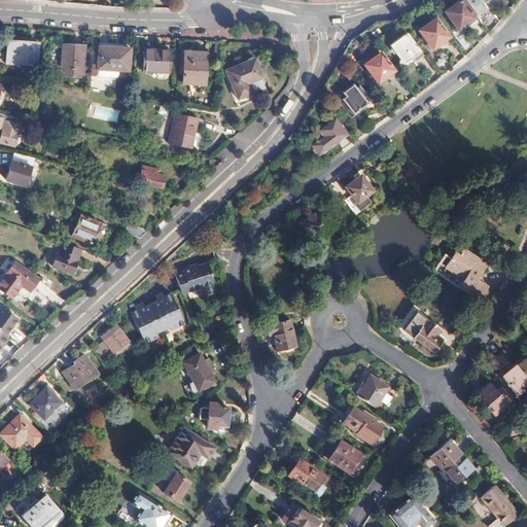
[(475,21),(459,0),(458,0),(444,10),(452,24),(452,28),(459,29),(460,25),(464,23),(466,27),(475,21)]
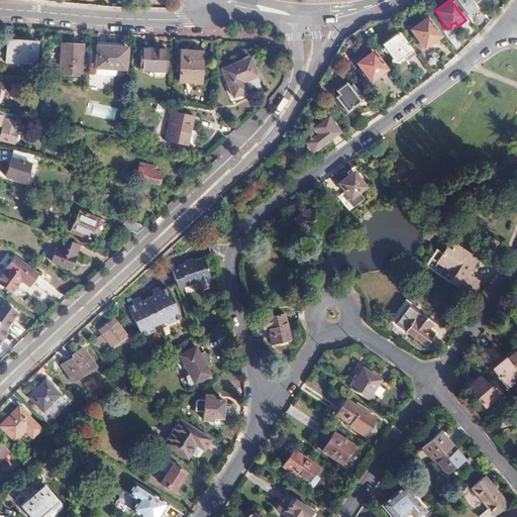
[(456,0),(467,14),(476,7),(472,3),(476,0),(456,0)]
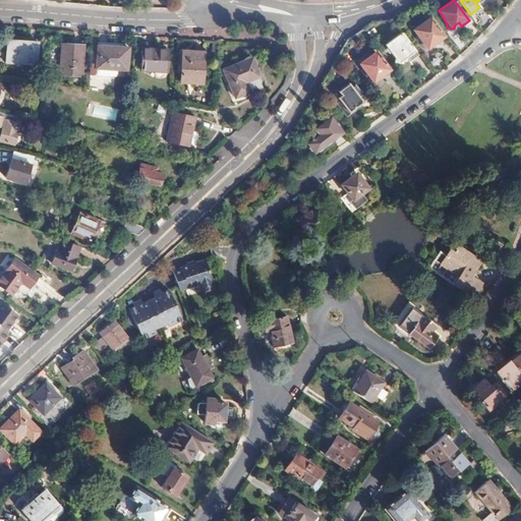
[(441,36),(429,18),(413,30),(425,47),(441,36)]
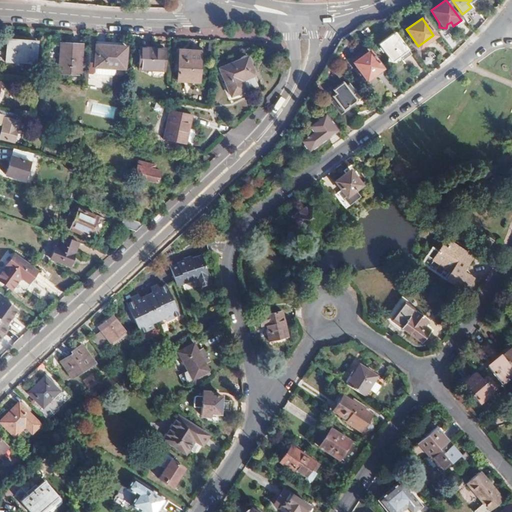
[(408,53),(393,32),(377,44),(387,57),(386,60),(393,62),(394,57),(398,55),(401,59),(408,53)]
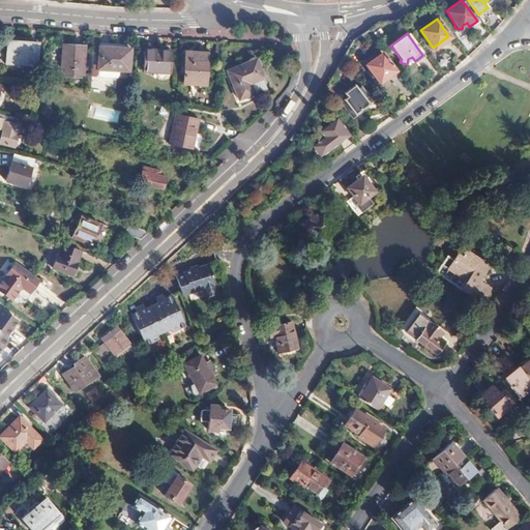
[(36,65),(36,43),(6,41),(4,63),(36,65)]
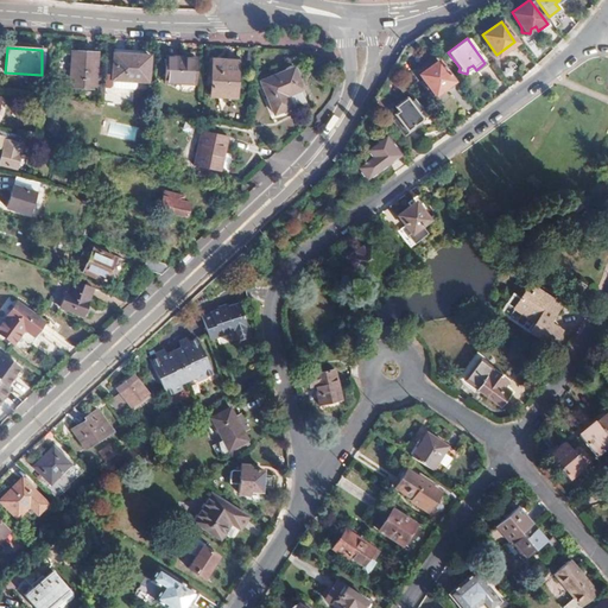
[(94,89),(95,54),(70,51),(68,88),(94,89)]
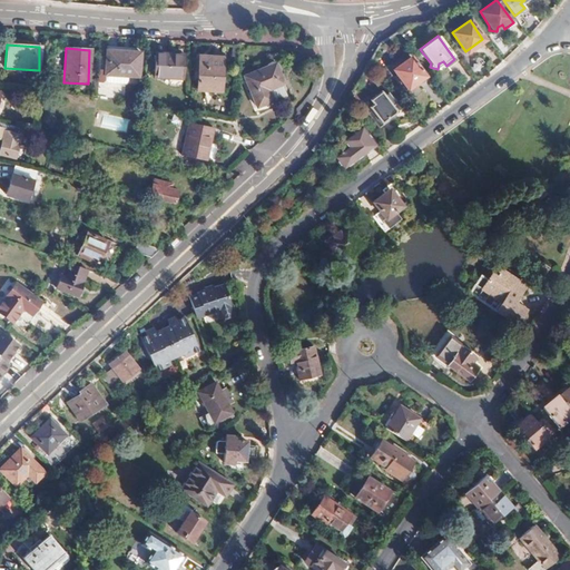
[(137,77),(139,52),(106,51),(105,81),(107,84),(124,85),(126,82),(127,77),(137,77)]
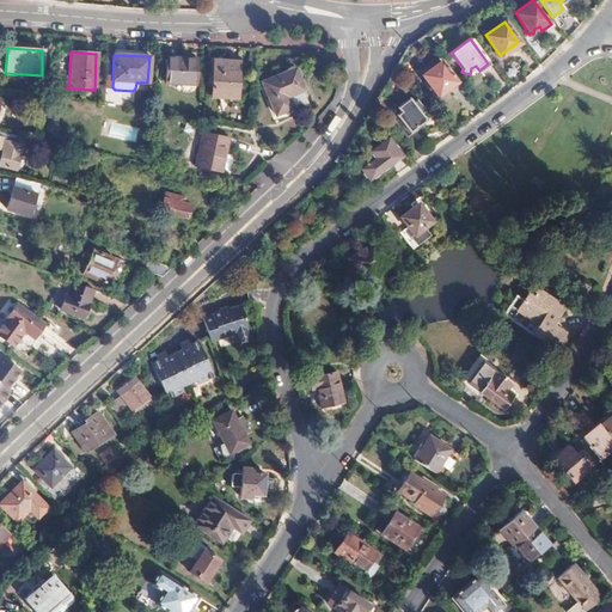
[(195,85),(197,59),(166,57),(165,84),(195,85)]
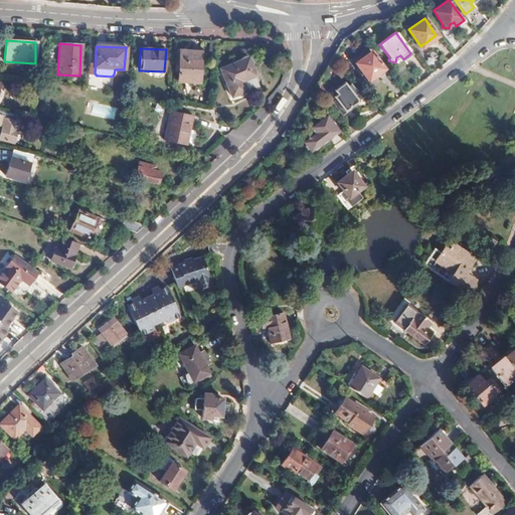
[(199,74),(200,51),(179,51),(177,81),(202,82),(203,74),(199,74)]
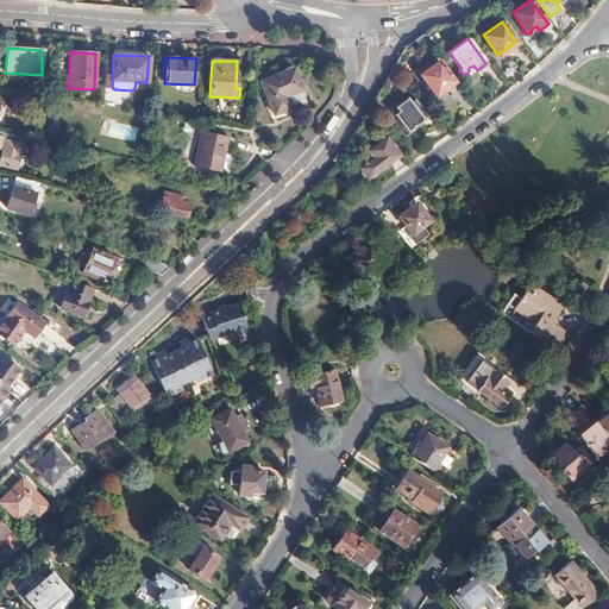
[(452,81),(438,61),(419,74),(434,94),(452,81)]
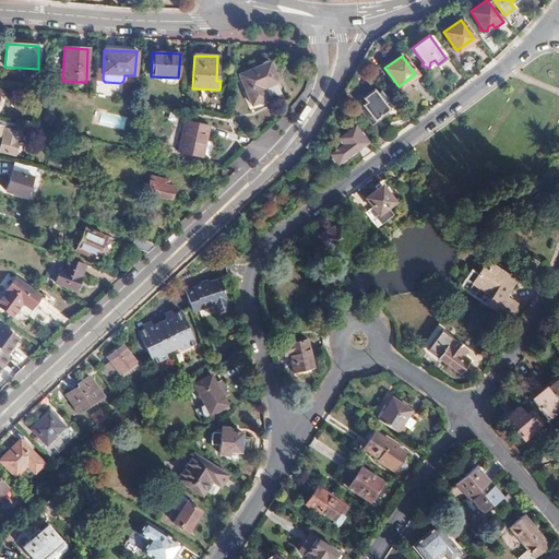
[(282,92),(269,62),(239,75),(252,105),(282,92)]
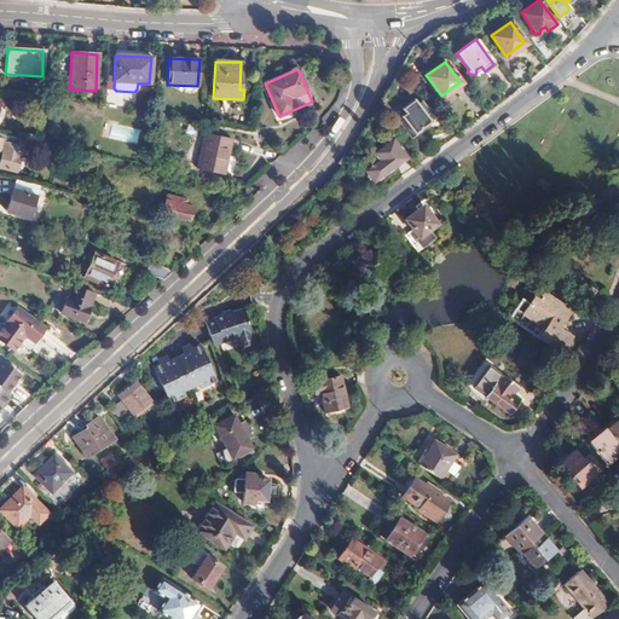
[(429,111),(421,100),(417,104),(414,99),(401,108),(405,113),(397,119),(410,138),(420,131),(418,129),(427,123),(428,120),(424,115),(429,111)]
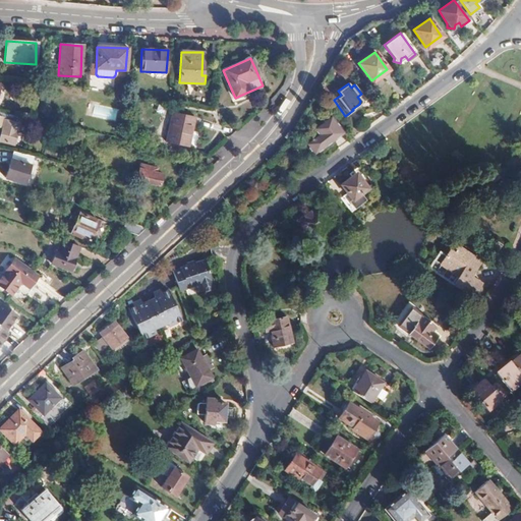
[(17,116),(22,118),(23,113),(4,108),(3,113),(17,116)]
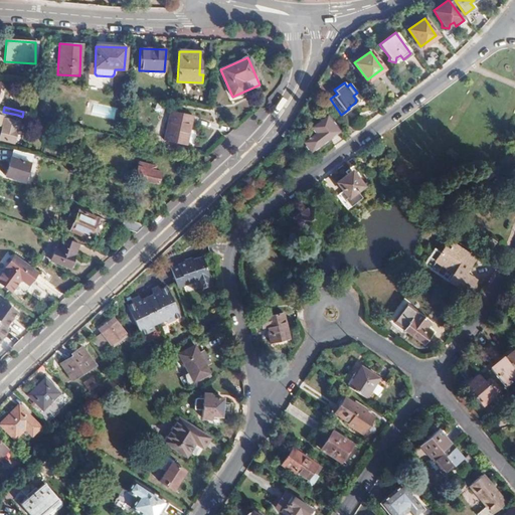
[(186,145),(193,115),(171,110),(164,140),(186,145)]
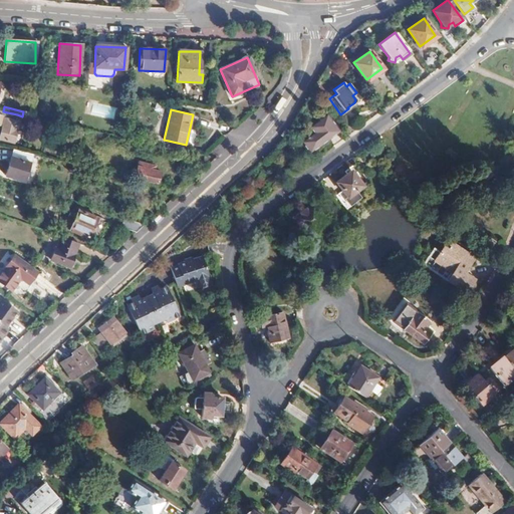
[(3,111),(0,110),(0,125),(0,127),(0,140),(12,143),(17,121),(15,120),(17,114),(3,111)]
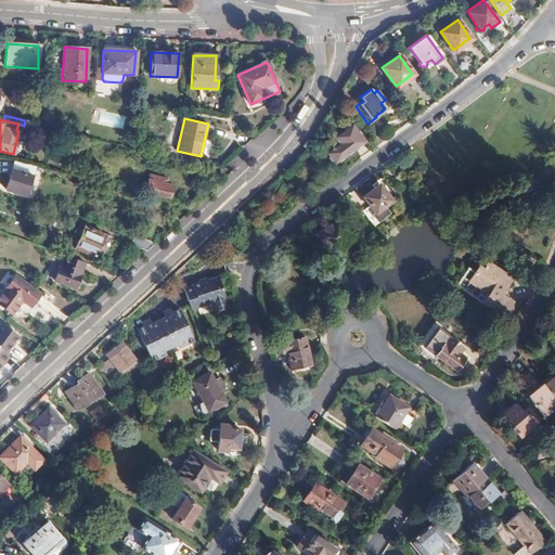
[(332,163),(363,140),(351,125),(334,137),(337,142),(324,152),(332,163)]
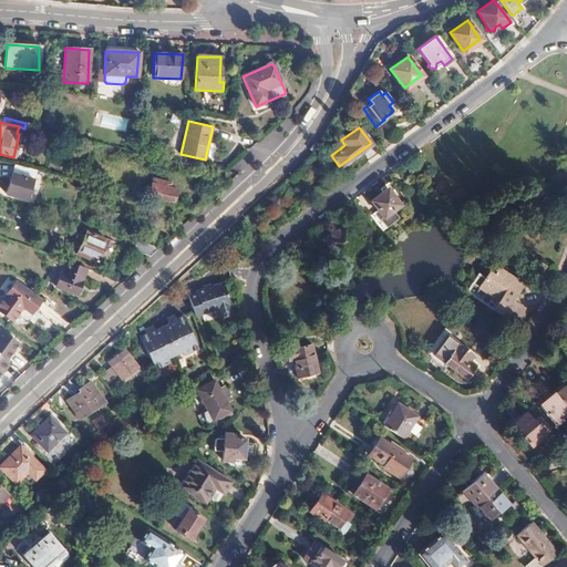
[(382,131),(374,137),(383,150),(392,143),(382,131)]
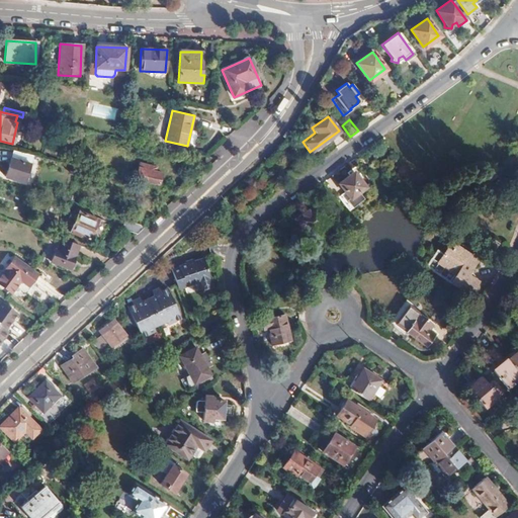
[(24,184),(32,157),(11,151),(4,178),(24,184)]
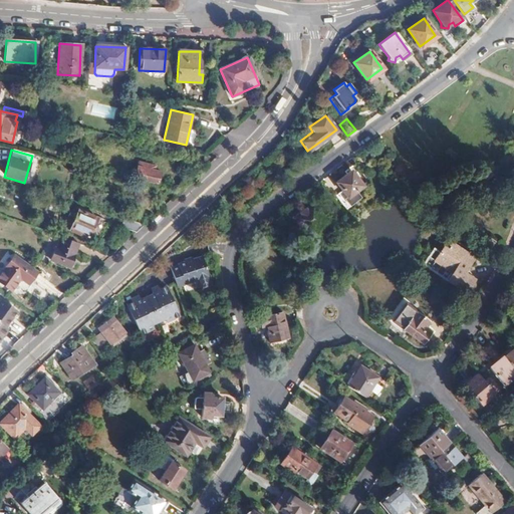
[(202,163),(203,156),(188,152),(187,160),(202,163)]
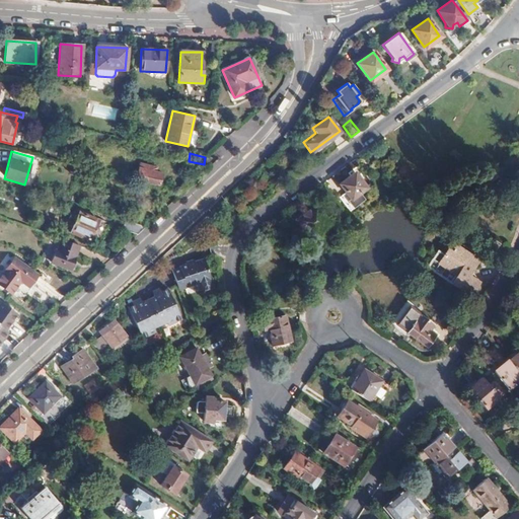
[(155,184),(159,172),(138,167),(135,180),(155,184)]
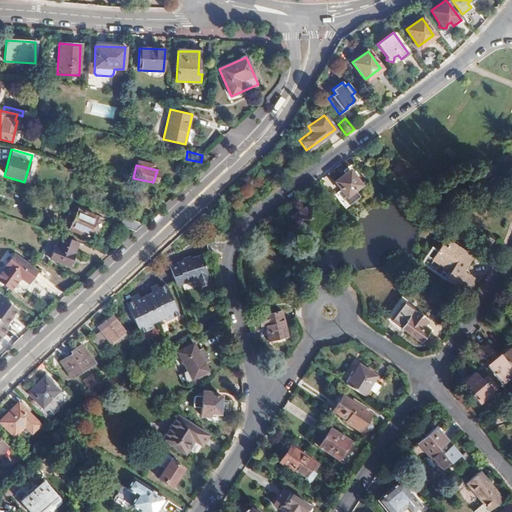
[(355,178),(358,175),(349,165),(342,171),(343,173),(334,182),(340,190),(334,195),(344,208),(358,196),(355,191),(361,185),(355,178)]
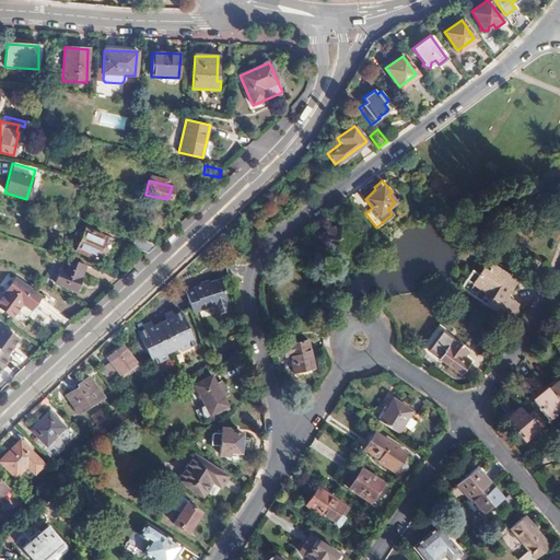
[(333,256),(354,241),(339,221),(329,229),(326,225),(315,233),(326,248),(325,252),(329,256),(333,256)]
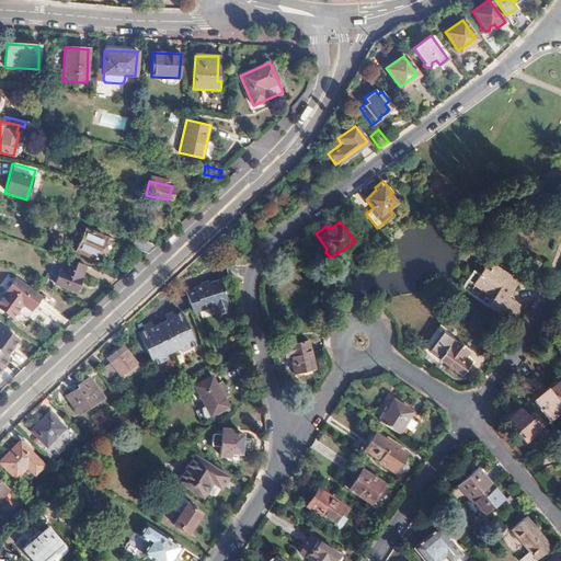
[(95,262),(105,239),(83,230),(75,252),(95,262)]
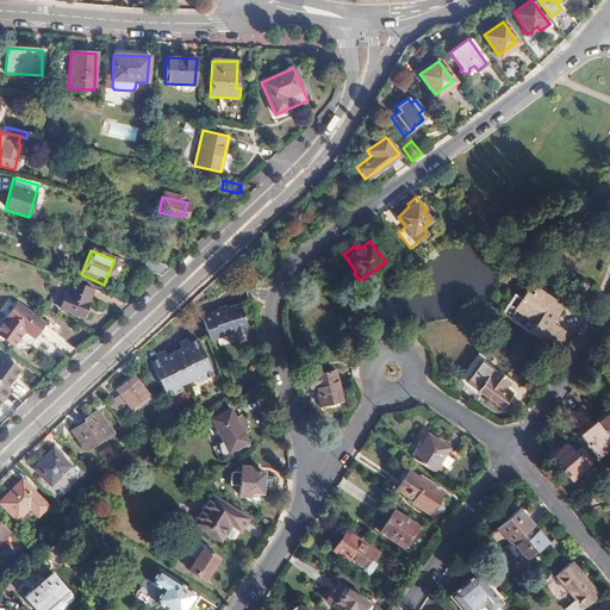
[(161,275),(170,267),(147,261),(142,271),(161,275)]
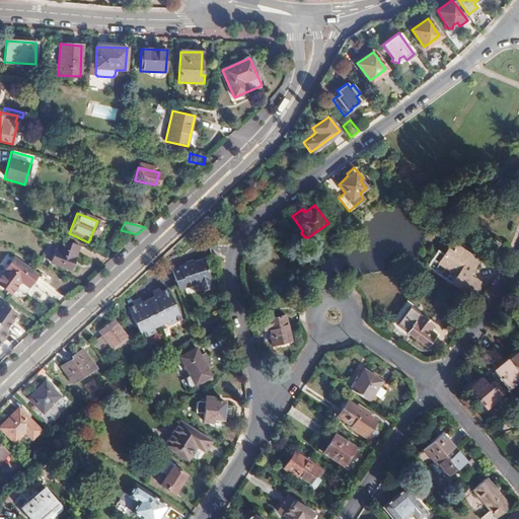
[(494,251),(500,244),(492,238),(487,246),(494,251)]
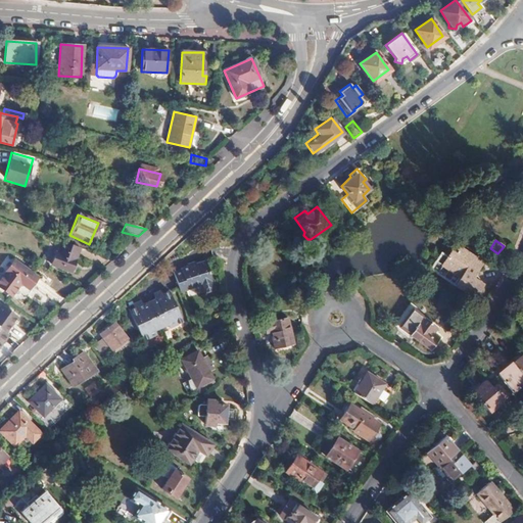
[(67,270),(77,247),(59,241),(56,251),(53,251),(49,264),(67,270)]
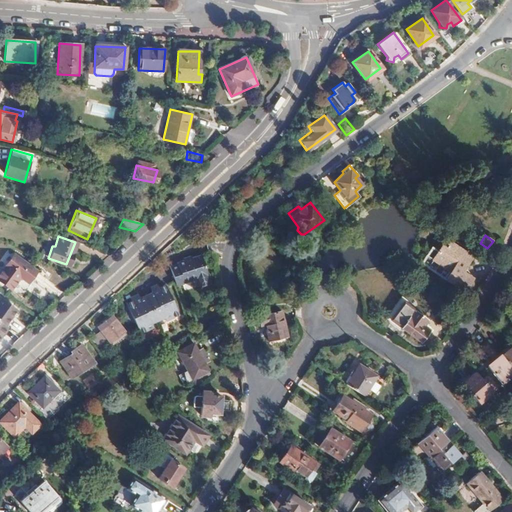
[(464,292),(472,278),(463,272),(472,257),(445,240),(431,260),(450,272),(445,280),(464,292)]
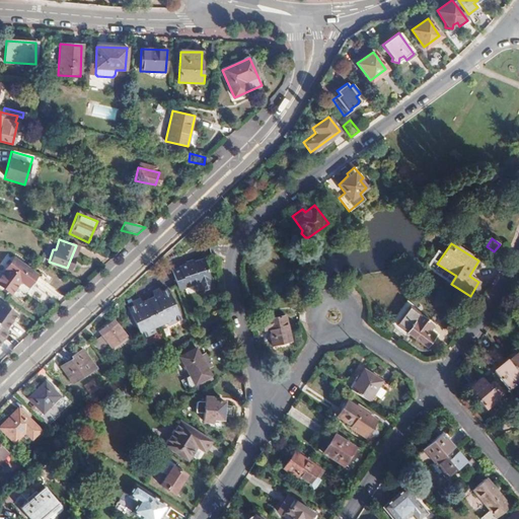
[(208,275),(200,255),(175,264),(176,266),(168,269),(175,287),(196,280),(199,288),(209,284),(206,276),(208,275)]
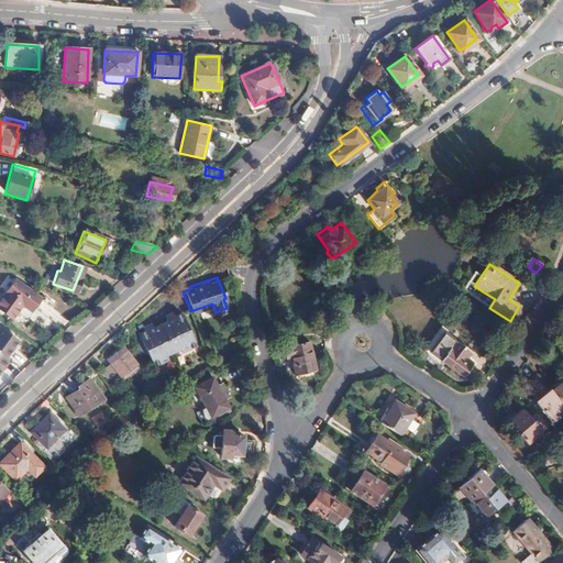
[(31,312),(41,298),(17,280),(0,300),(0,310),(11,320),(22,307),(31,312)]
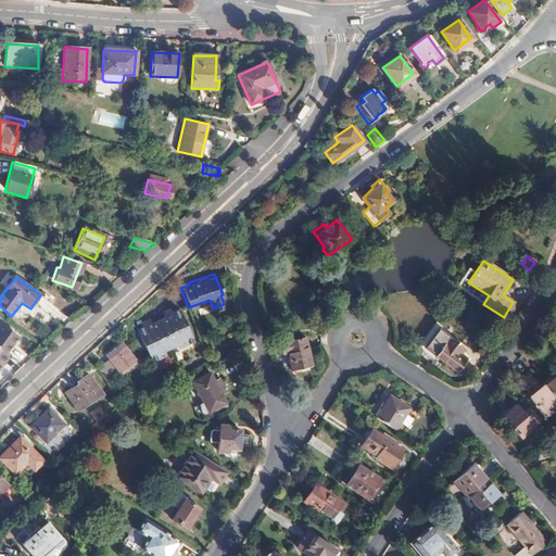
[(135,330),(137,333),(144,349),(151,362),(164,355),(162,350),(175,343),(177,346),(191,340),(176,308),(162,315),(163,318),(151,325),(150,323),(135,330)]
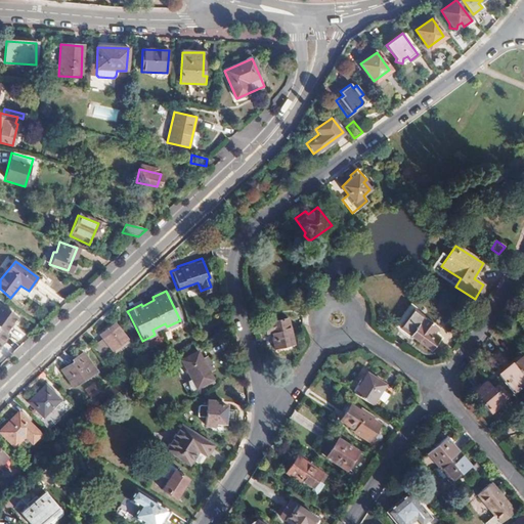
[(5,335),(17,318),(0,306),(0,346),(8,337),(5,335)]
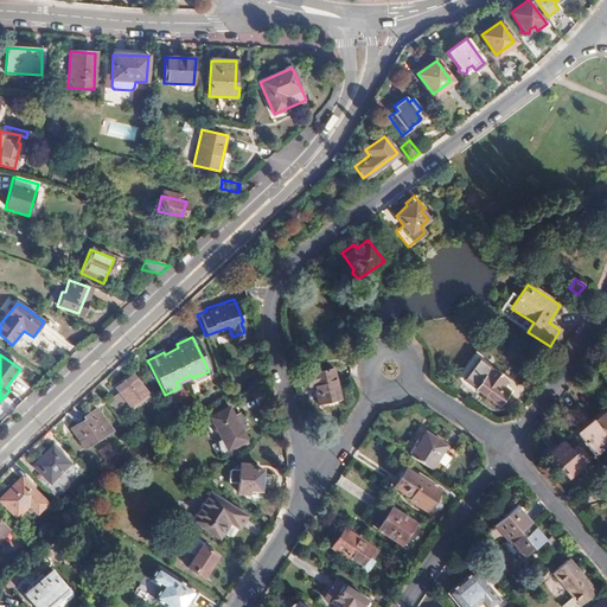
[(475,357),(460,379),(498,408),(510,393),(502,387),(506,378),(475,357)]
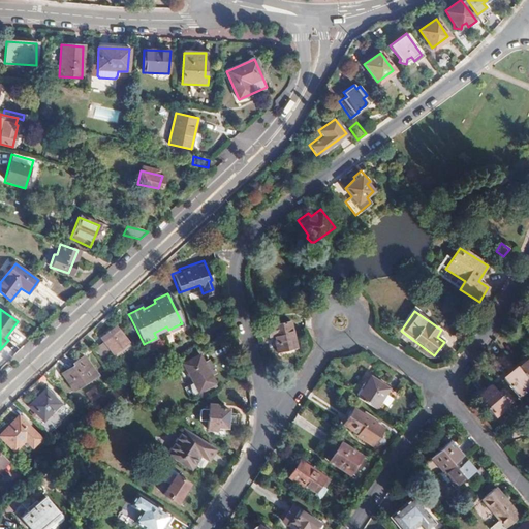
[(130,317),(124,319),(131,335),(137,332),(130,317)]
